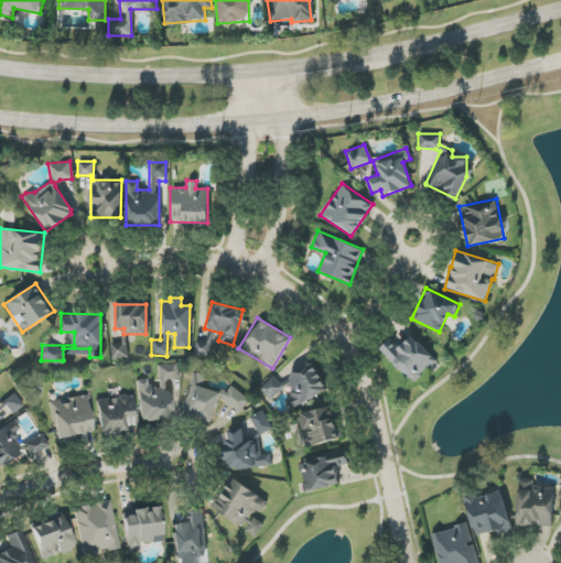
[(194,340),(194,354),(209,355),(211,332),(205,332),(205,340),(194,340)]
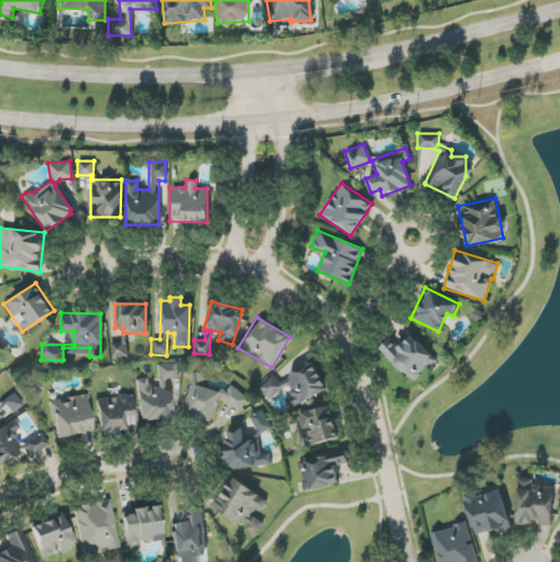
[(377,348),(409,383),(434,360),(410,334),(396,346),(387,338),(377,348)]
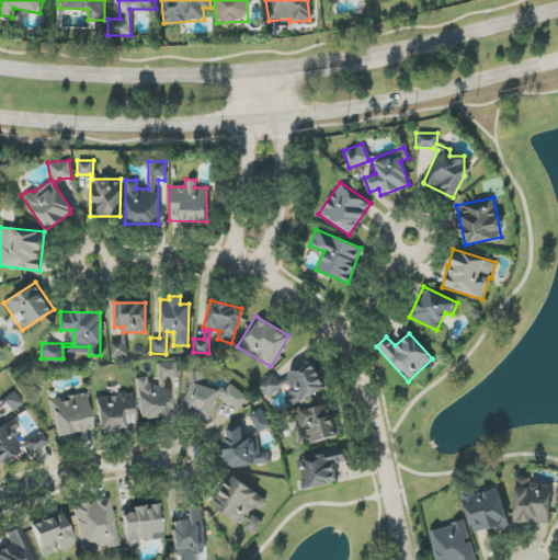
[(109,356),(124,356),(123,340),(109,340),(109,356)]
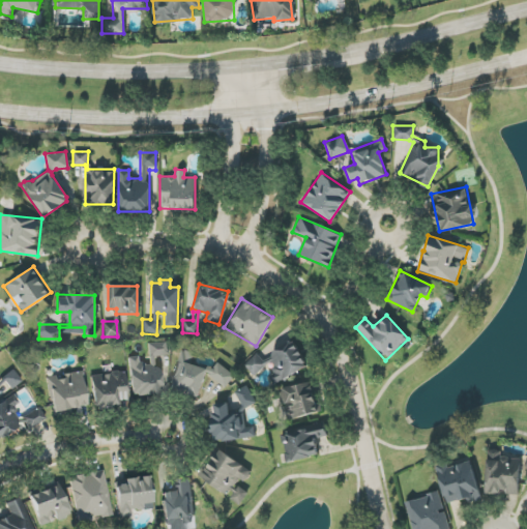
[(145,343),(146,363),(136,364),(136,356),(125,357),(128,397),(158,394),(155,356),(166,355),(165,342),(145,343)]
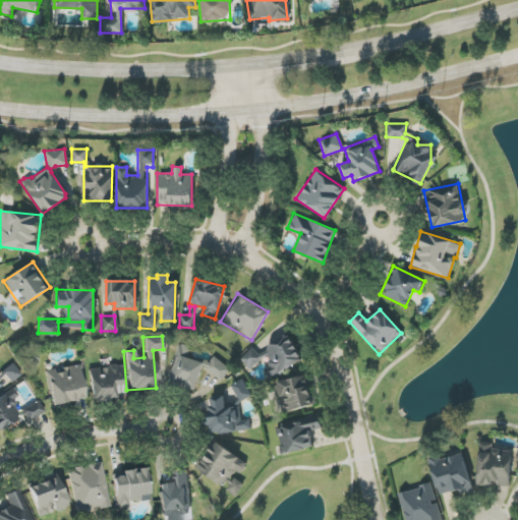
[(300,361),(289,336),(254,351),(253,348),(239,355),(244,367),(265,358),(269,365),(263,368),(266,377),(300,361)]
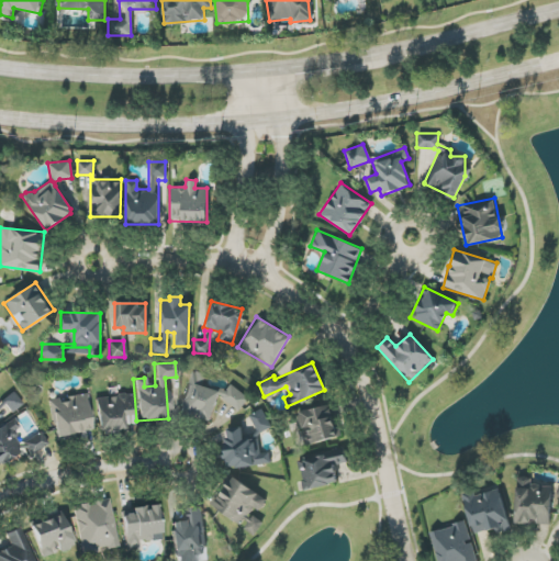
[(210,419),(215,400),(242,407),(246,393),(226,386),(225,392),(201,384),(204,373),(190,370),(178,410),(210,419)]
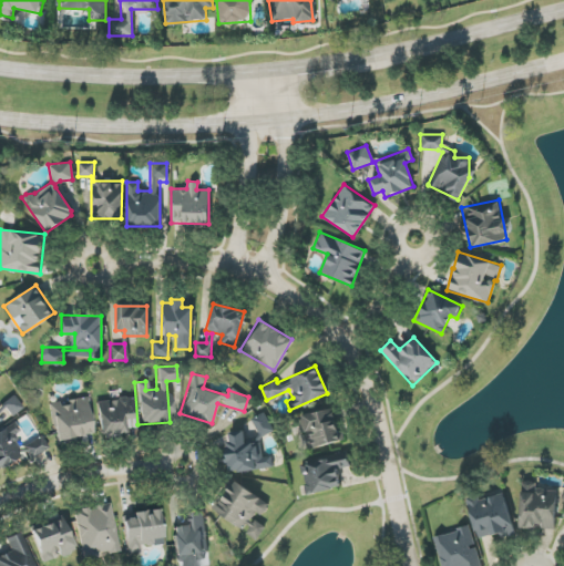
[(21,408),(11,395),(0,404),(9,417),(21,408)]
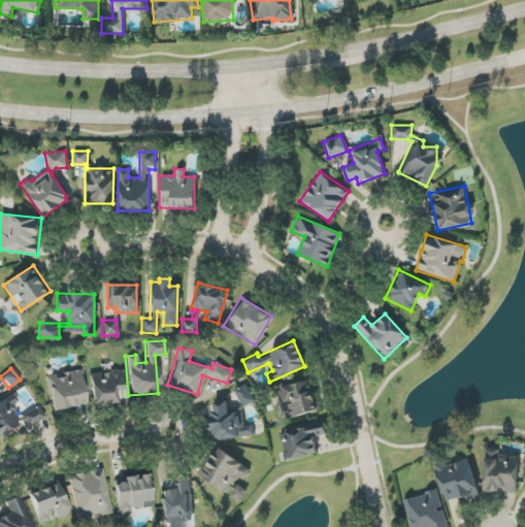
[(57,373),(44,375),(50,412),(86,405),(79,369),(57,373)]
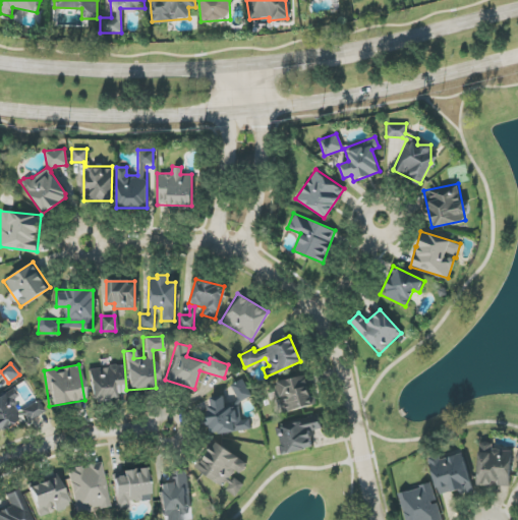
[(85,369),(91,401),(124,396),(119,364),(85,369)]
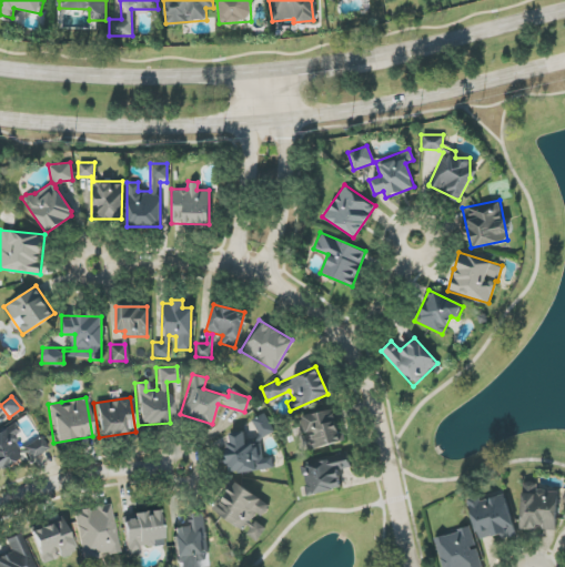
[(306,449),(341,441),(332,407),(298,416),(306,449)]
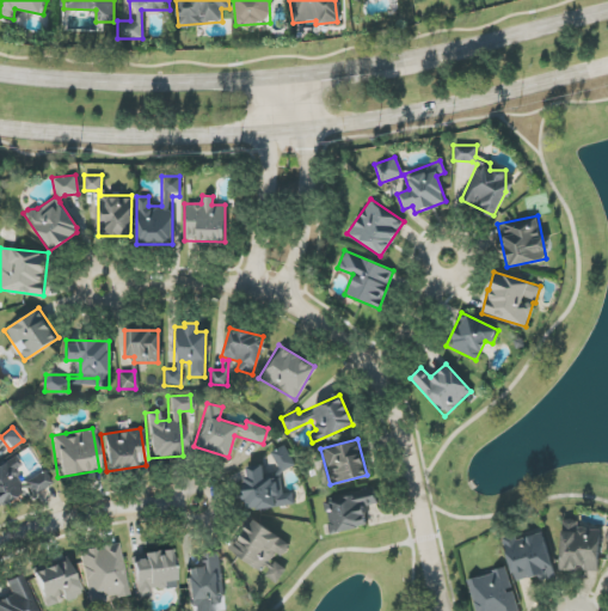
[(280,472),(294,464),(282,444),(269,452),(280,472)]
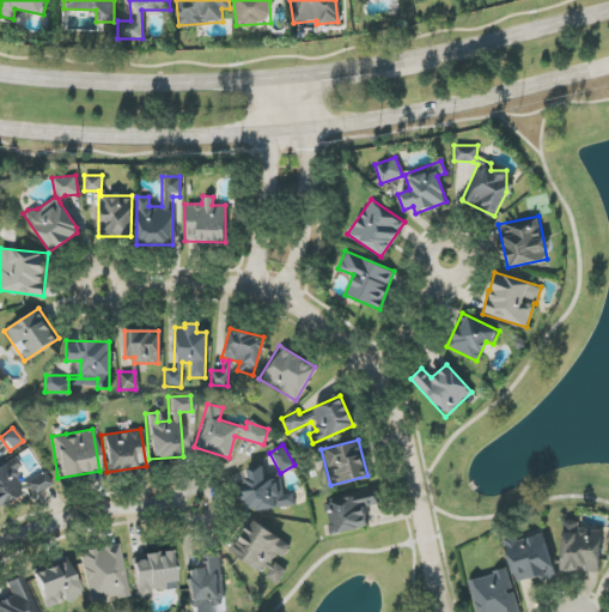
[(0,503),(26,490),(30,497),(50,485),(43,471),(19,484),(11,471),(18,466),(13,458),(0,465),(0,503)]
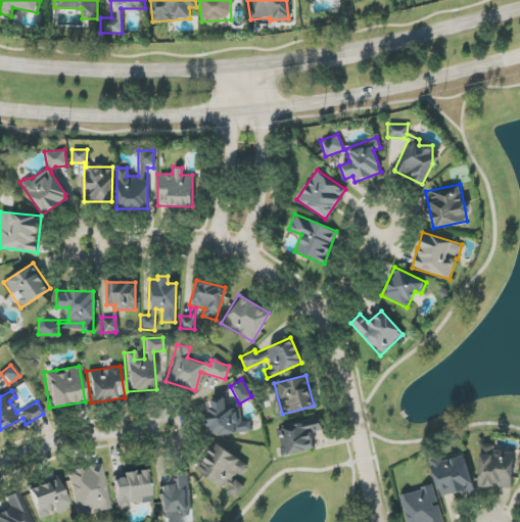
[(238,408),(225,409),(224,396),(206,398),(210,435),(250,431),(249,420),(240,421),(238,408)]
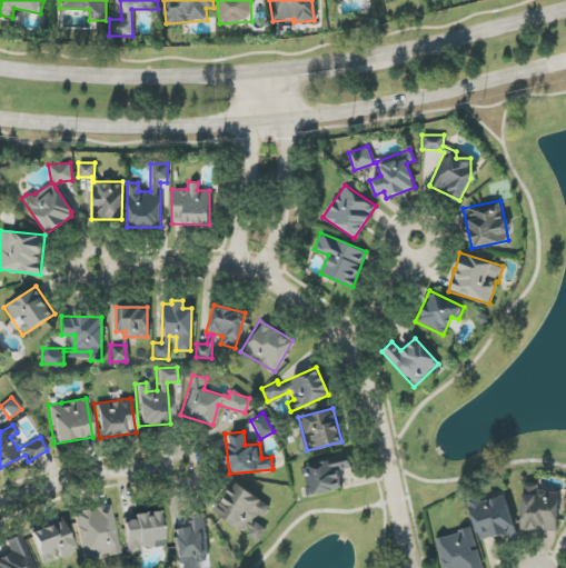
[(306,496),(340,489),(337,470),(349,468),(347,455),(299,464),(306,496)]
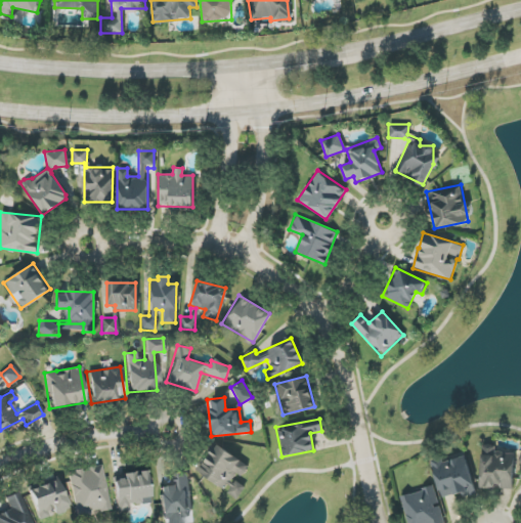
[(225,488),(224,491),(236,498),(244,486),(235,481),(246,464),(212,443),(196,472),(225,488)]
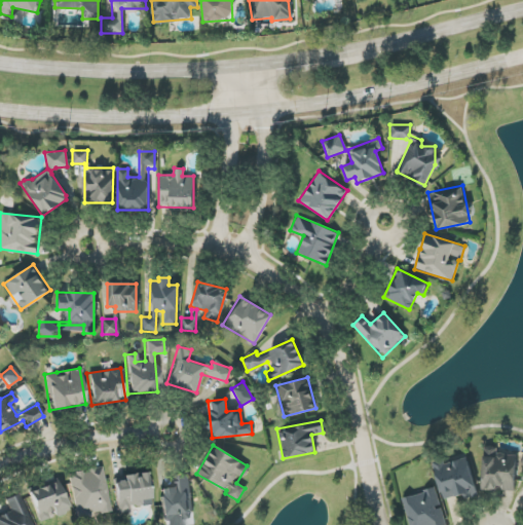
[(513,491),(515,454),(495,453),(495,447),(482,446),(480,488),(499,489),(499,490),(513,491)]
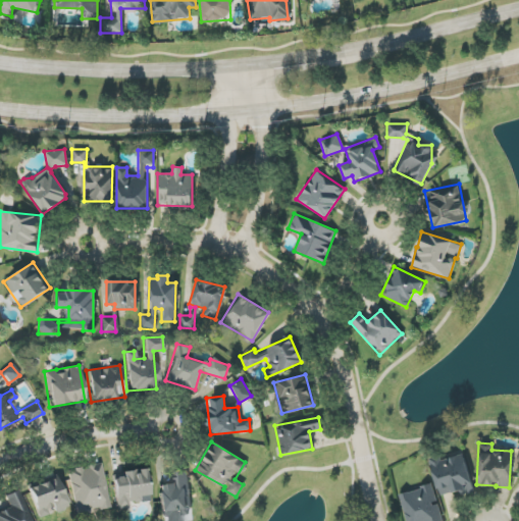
[(439,460),(438,455),(427,458),(437,496),(459,490),(460,495),(473,491),(463,454),(439,460)]
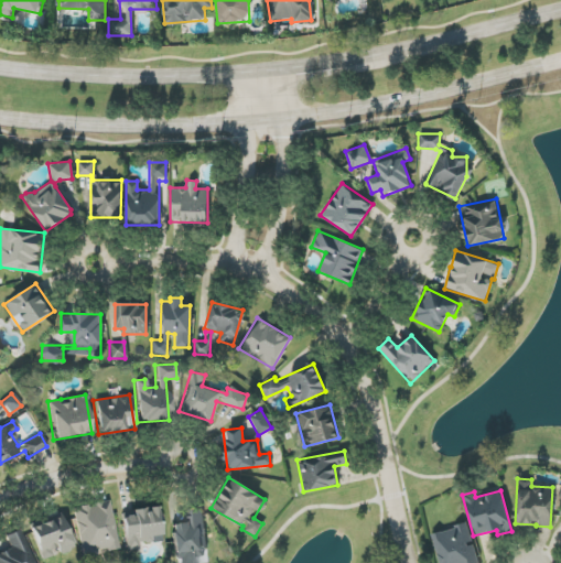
[(117,547),(107,500),(71,508),(81,555),(117,547)]
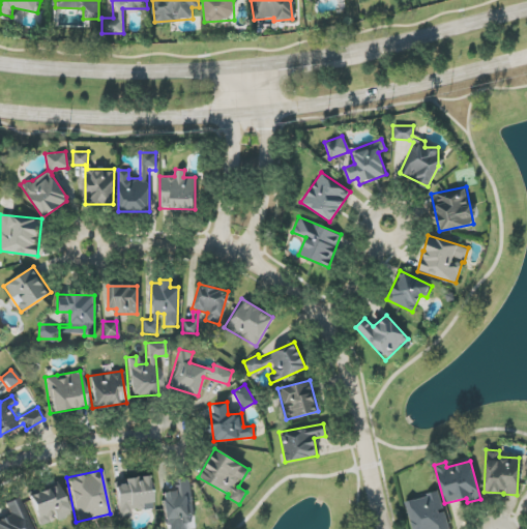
[(149,503),(145,476),(121,479),(121,483),(112,486),(116,518),(128,516),(127,510),(141,509),(140,504),(149,503)]
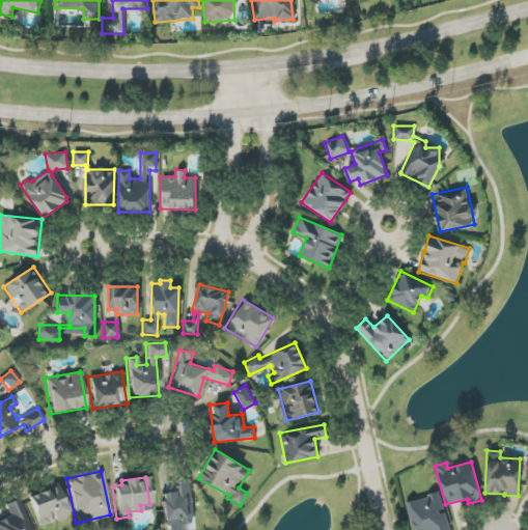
[(160,493),(162,526),(192,524),(189,479),(175,479),(175,493),(160,493)]
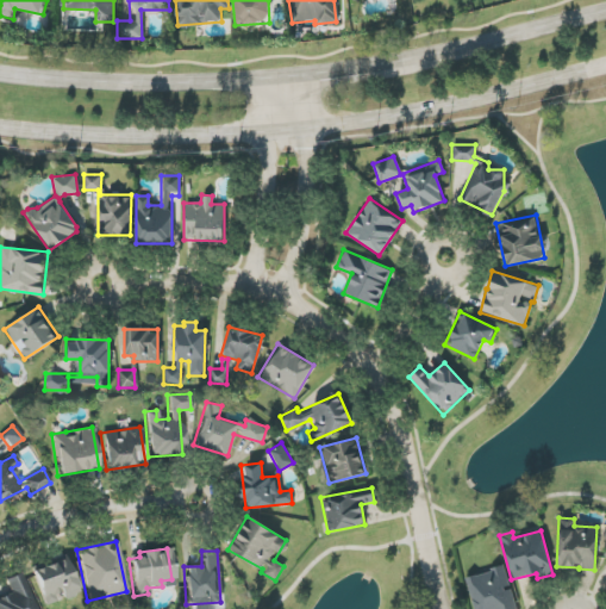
[(30,570),(43,606),(55,602),(54,601),(76,594),(66,558),(30,570)]
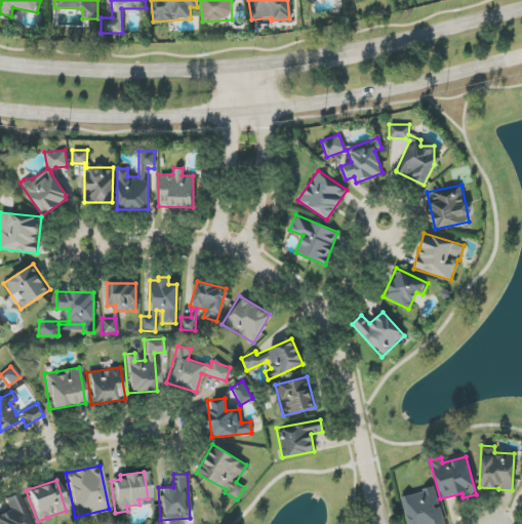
[(400,496),(407,523),(443,523),(433,487),(400,496)]
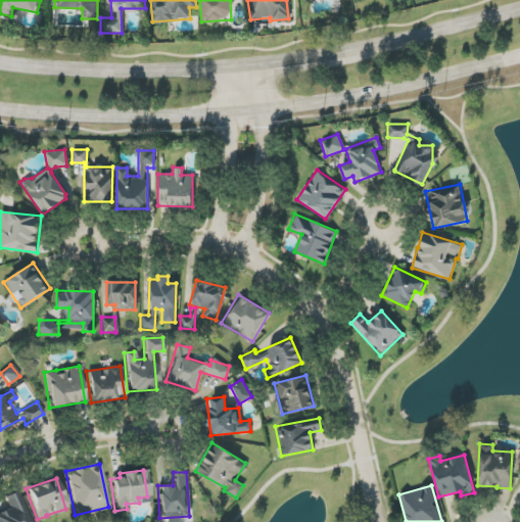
[(29,521),(19,490),(3,495),(7,510),(0,512),(0,521),(29,521)]
